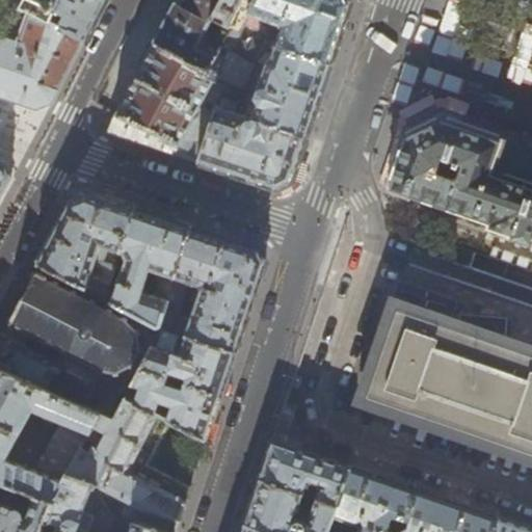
[(74,0),(8,0),(22,6),(50,21),(58,0),(71,0),(74,1),(74,0)]
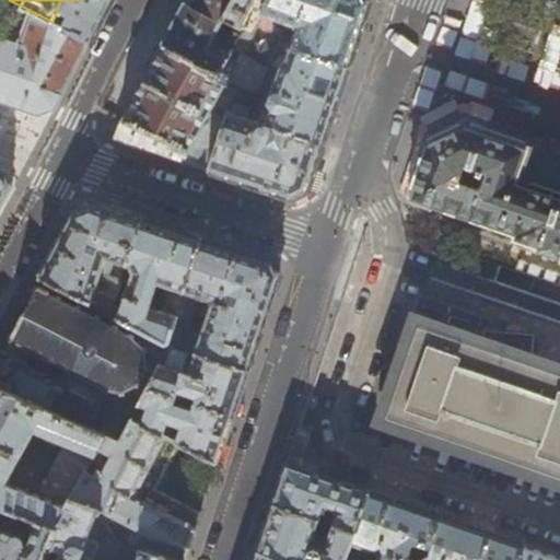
[(78,0),(78,1),(74,0),(61,0),(53,22),(89,42),(111,0),(78,0)]
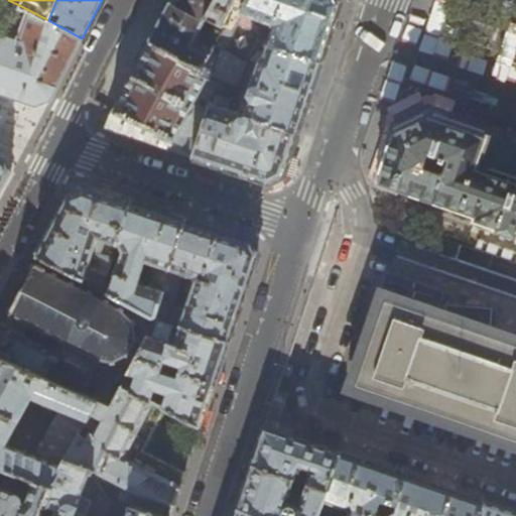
[(168,0),(147,41),(203,69),(214,45),(224,26),(206,15),(214,0),(168,0)]
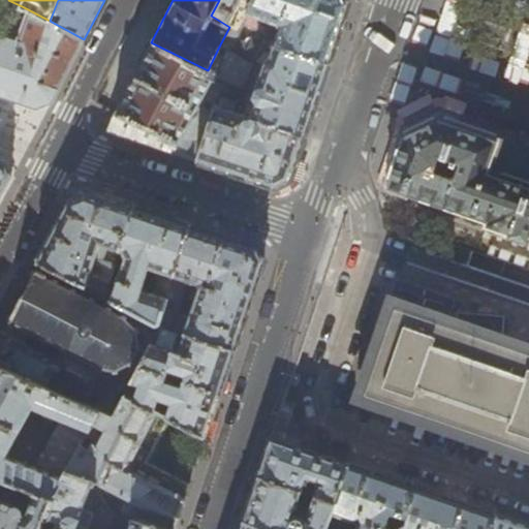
[(219,0),(211,16),(229,27),(239,30),(253,0),(219,0)]
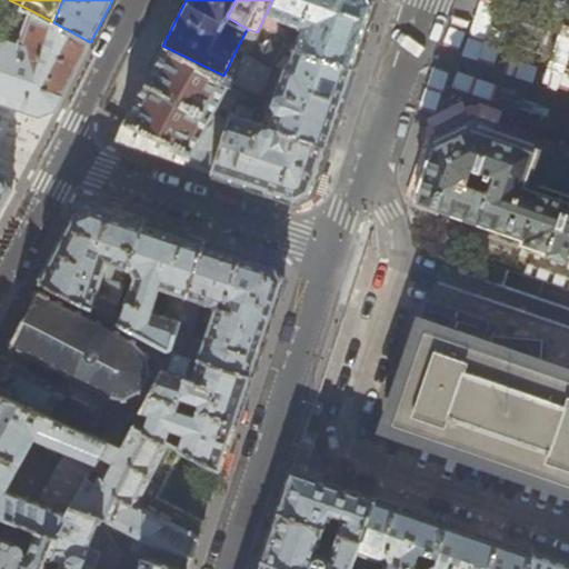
[(272,0),(257,32),(247,29),(236,50),(271,70),(282,53),(292,55),(293,55),(296,50),(352,68),(363,36),(367,26),(373,5),(371,0),(272,0)]
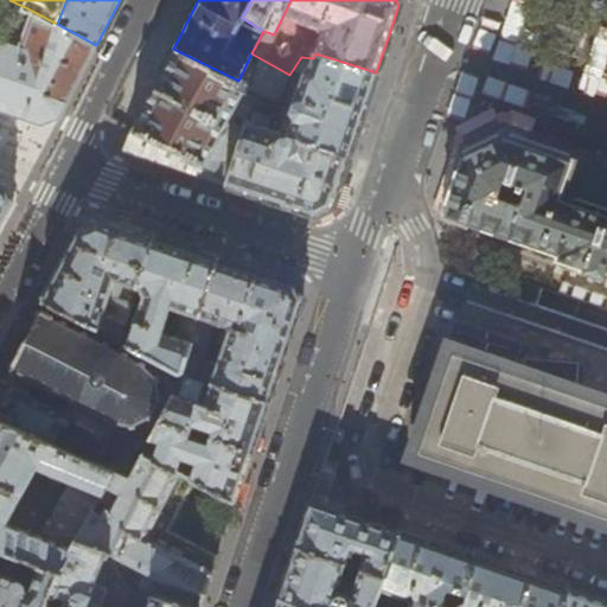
[(58,116),(96,45),(57,24),(25,7),(20,21),(17,21),(14,23),(12,25),(6,42),(0,39),(0,109),(16,115),(33,121),(42,123),(53,119),(58,116)]
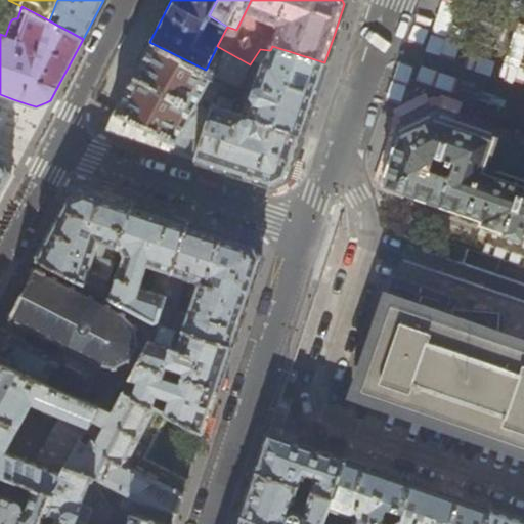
[(500,15),(481,8),(479,15),(498,23),(500,15)]
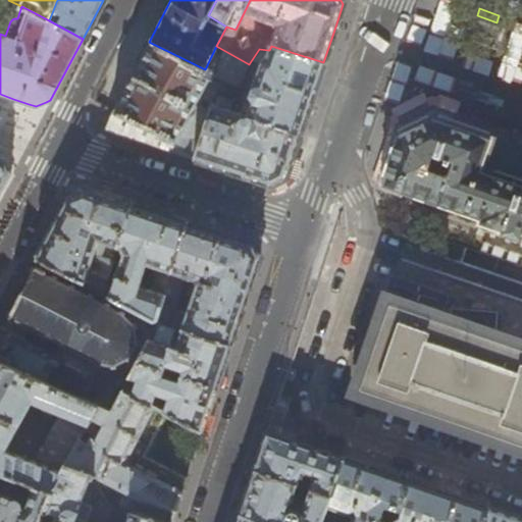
[(172,152),(195,159),(213,104),(215,99),(217,95),(224,80),(205,69),(149,42),(143,54),(128,82),(115,106),(114,109),(113,111),(113,112),(113,113),(106,131),(172,152)]
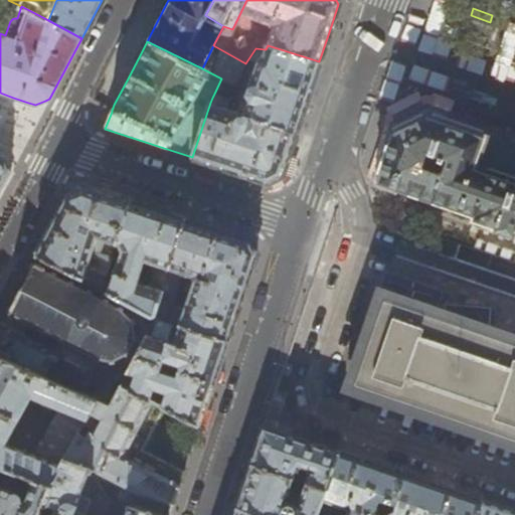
[(236,86),(245,63),(213,45),(202,68),(221,78),(214,94),(231,100),(235,86),(236,86)]
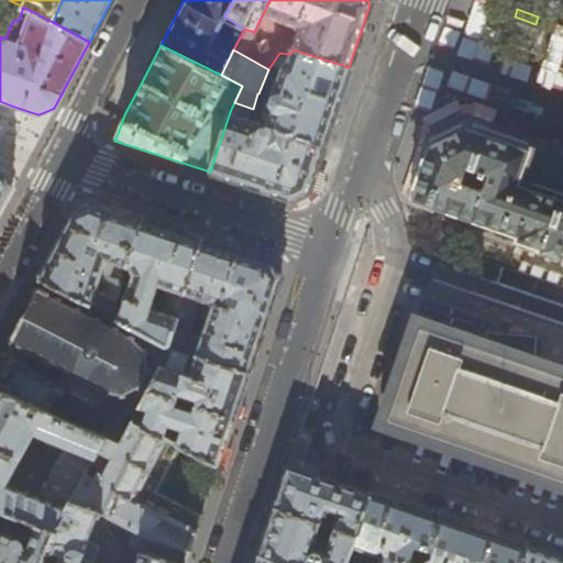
[(337,107),(349,67),(293,50),(290,54),(289,54),(286,63),(280,67),(268,105),(272,110),(268,118),(269,119),(268,125),(267,125),(324,145),(337,107)]
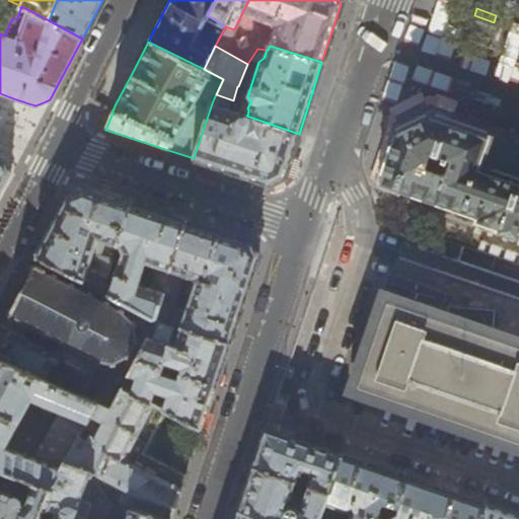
[(388,138),(394,141),(396,134),(431,116),(445,120),(454,124),(459,109),(445,105),(432,100),(395,120),(388,138)]
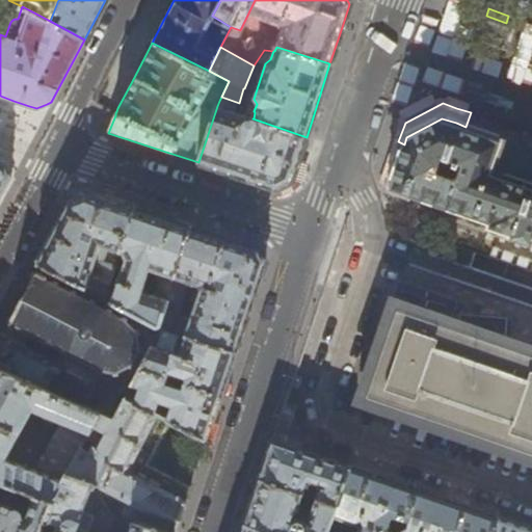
[(217,106),(198,162),(239,177),(262,184),(277,189),(285,185),(291,182),(297,164),(307,137),(253,118),(254,118),(217,106)]
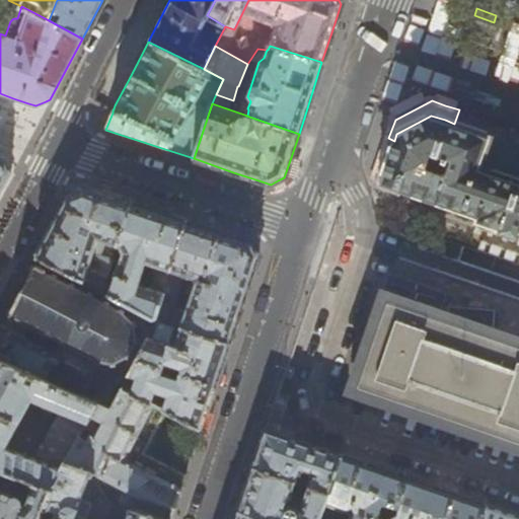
[(518,145),(479,132),(454,124),(445,120),(431,116),(396,134),(394,141),(378,184),(476,216),(475,220),(495,227),(493,233),(499,235),(501,229),(517,235),(515,240),(518,242),(518,145)]
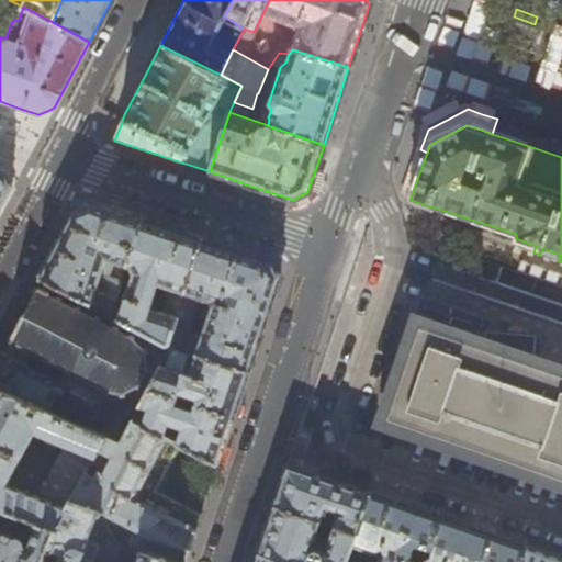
[(0,211),(12,189),(9,180),(6,172),(0,170),(0,211)]
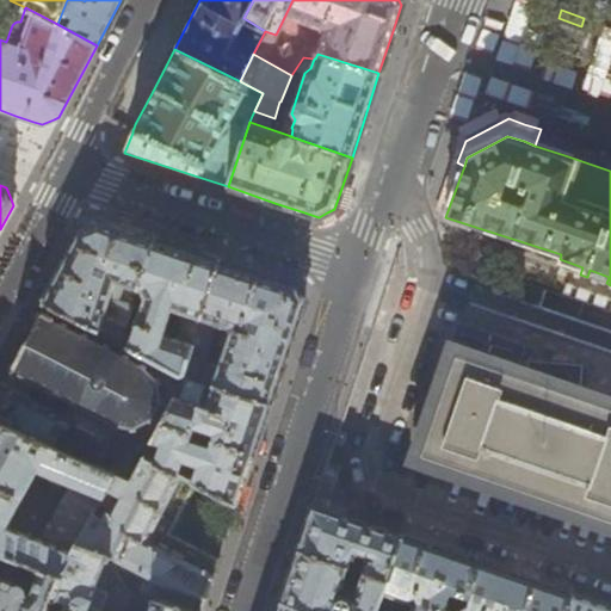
[(139,287),(155,238),(129,229),(99,218),(91,222),(82,226),(55,278),(43,302),(121,343),(133,303),(111,296),(116,282),(137,289),(139,287)]
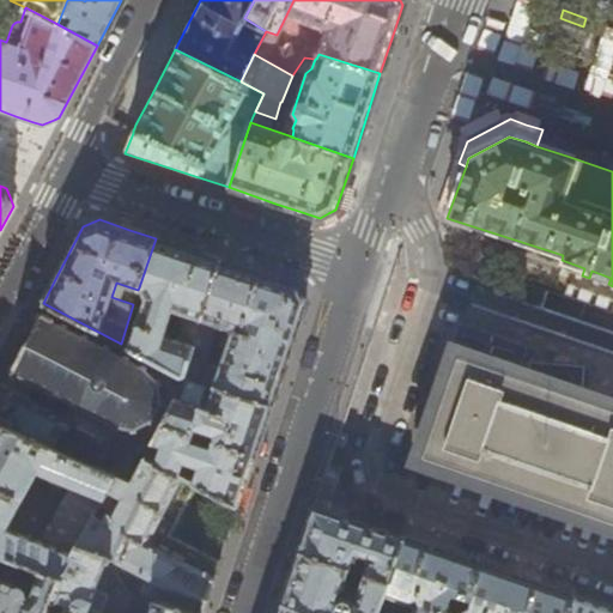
[(173,244),(156,238),(139,287),(144,298),(128,347),(182,376),(222,261),(181,247),(173,244)]
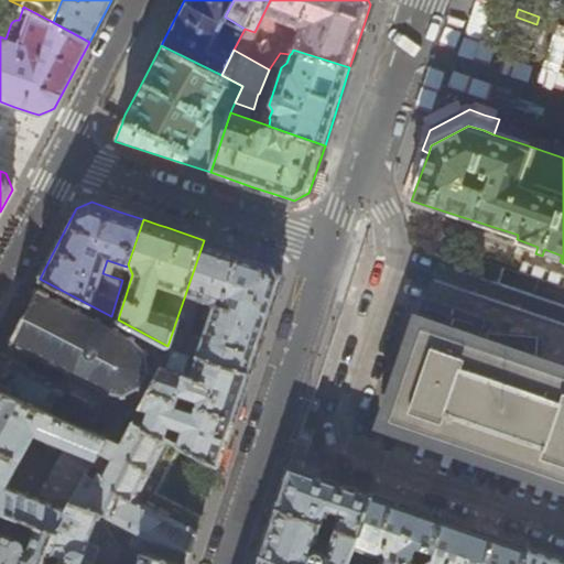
[(171,347),(196,355),(250,372),(260,343),(264,329),(279,285),(281,279),(278,272),(273,263),(243,253),(204,240),(167,346),(171,347)]
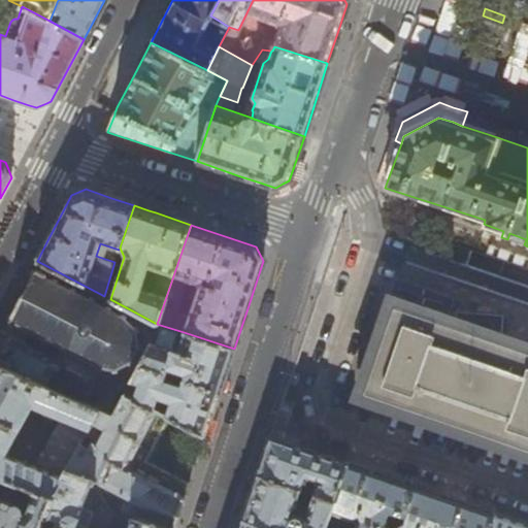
[(3,325),(0,330),(0,364),(46,387),(54,373),(66,381),(65,383),(69,385),(70,383),(84,389),(83,391),(86,393),(88,391),(100,398),(112,372),(118,370),(118,368),(128,363),(130,365),(133,361),(132,359),(137,349),(140,349),(140,344),(138,343),(136,332),(138,331),(136,326),(134,327),(125,319),(126,317),(122,315),(121,317),(110,311),(111,308),(106,306),(105,308),(93,302),(94,299),(90,297),(89,299),(75,292),(75,290),(71,288),(70,290),(57,283),(58,281),(54,278),(53,281),(46,277),(45,274),(33,268),(30,274),(32,275),(22,296),(11,315),(9,314),(3,325)]
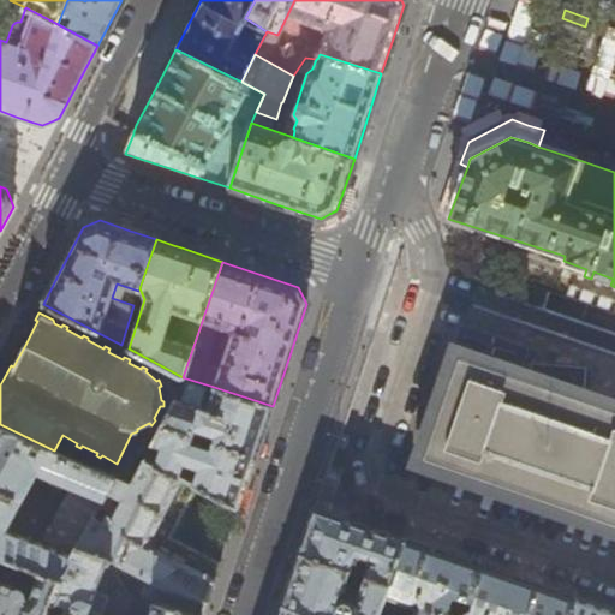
[(614,402),(568,387),(454,347),(431,415),(415,463),(614,531),(614,402)]
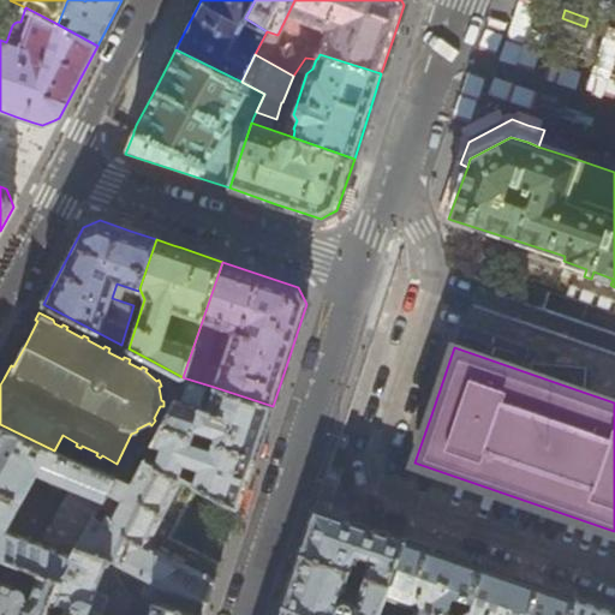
[(263,434),(273,406),(214,387),(207,408),(175,399),(143,461),(178,478),(179,477),(196,487),(239,508),(249,479),(263,434)]
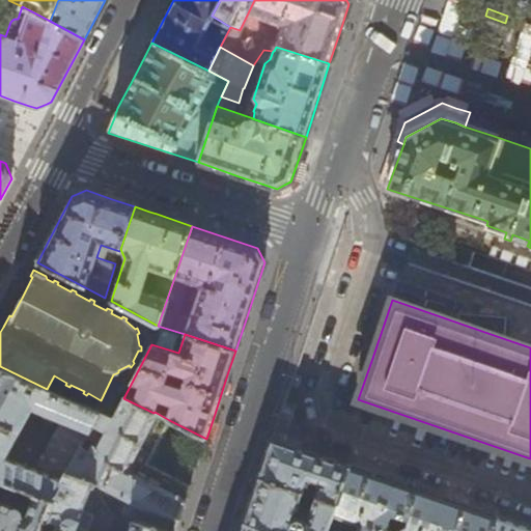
[(0,480),(21,488),(29,493),(51,500),(65,473),(99,412),(47,389),(0,366),(0,480)]
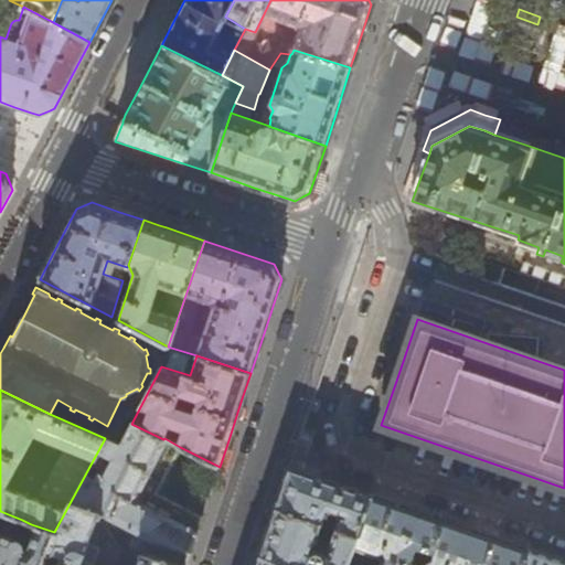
[(119,445),(105,438),(70,503),(98,514),(100,514),(109,530),(120,548),(172,564),(187,564),(188,563),(203,518),(156,493),(180,447),(164,438),(163,439),(131,424),(119,445)]
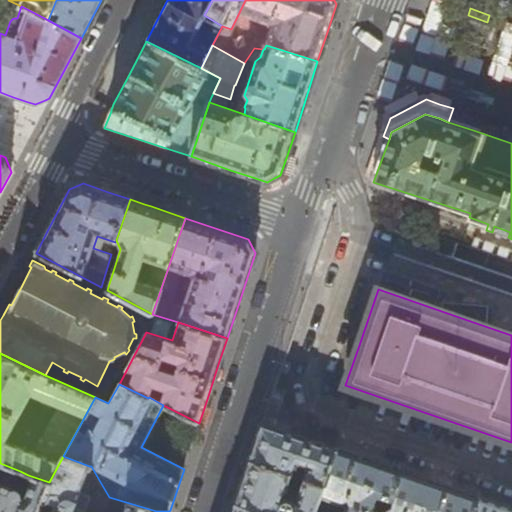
[(325,486),(338,449),(293,434),(289,433),(262,424),(252,454),(250,461),(325,486)]
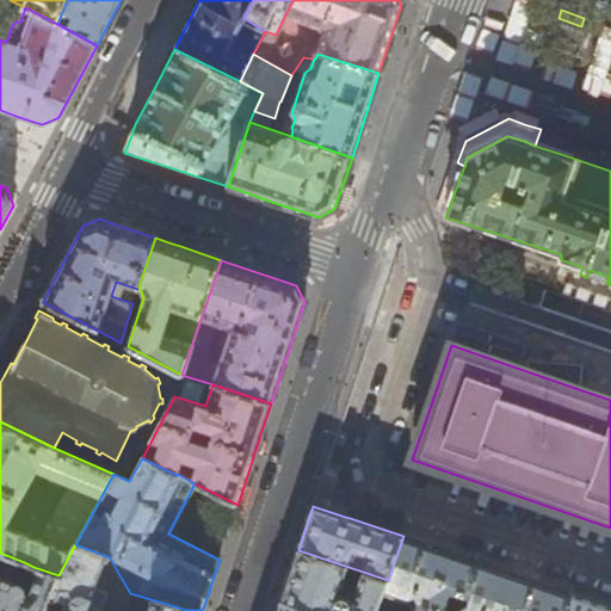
[(403,536),(388,580),(377,610),(567,610),(573,594),(486,565),(482,563),(420,542),(403,536)]
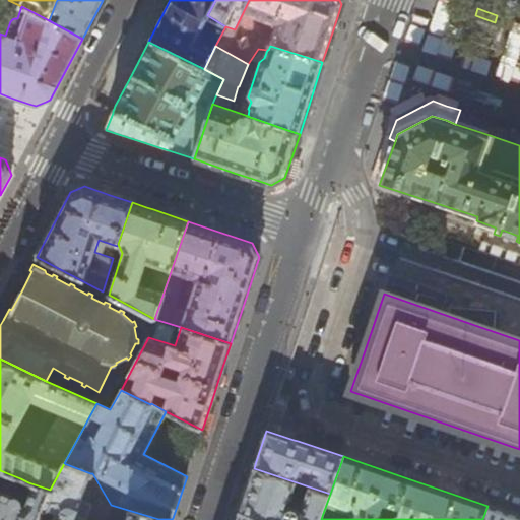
[(104,519),(111,505),(101,488),(93,505),(80,499),(90,473),(64,463),(50,490),(51,491),(38,519),(104,519)]
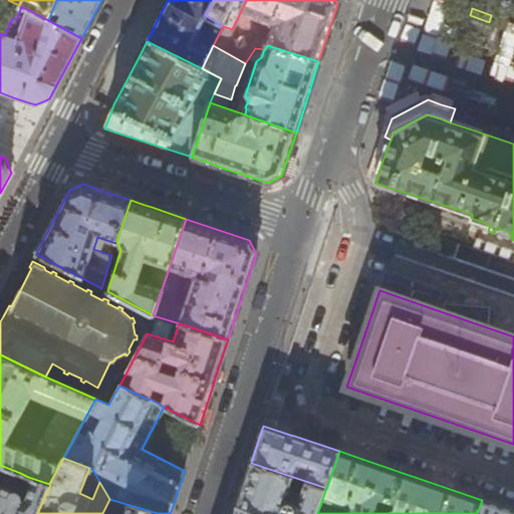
[(317,513),(326,488),(251,463),(238,500),(236,506),(260,513),(317,513)]
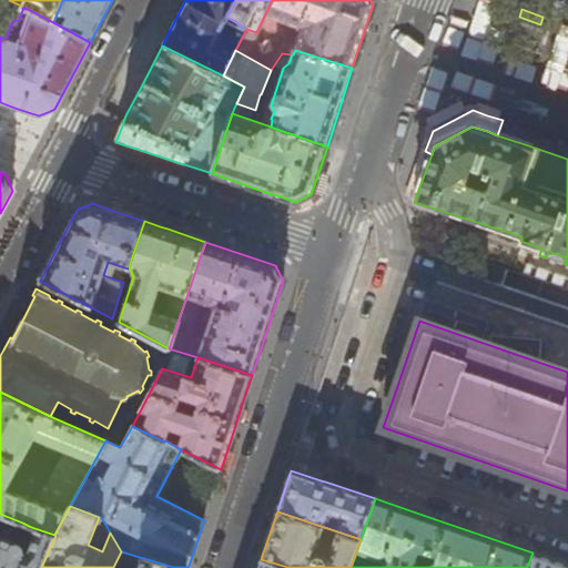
[(0,567),(41,567),(56,536),(54,535),(31,527),(30,533),(37,535),(31,549),(24,547),(24,546),(23,545),(22,544),(21,543),(20,543),(19,544),(14,541),(22,523),(0,514),(0,567)]
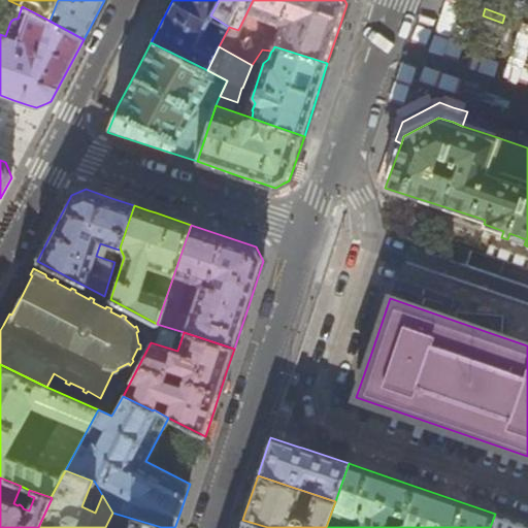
[(161,527),(112,513),(105,527),(112,527),(113,527),(117,527),(161,527)]
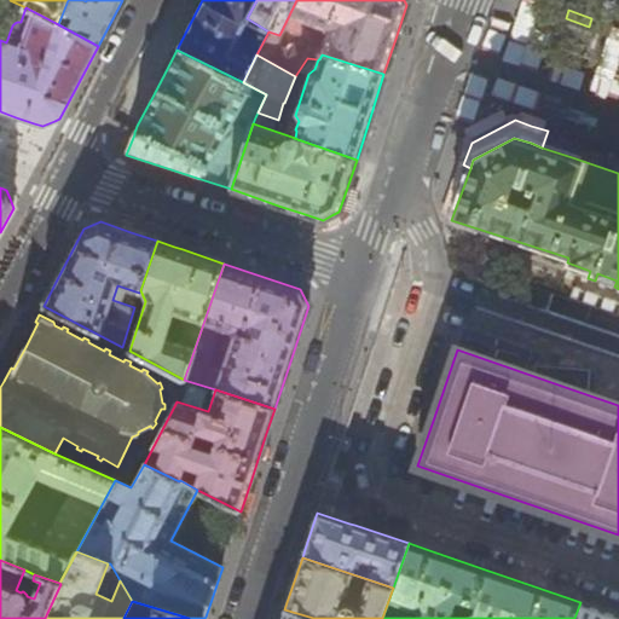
[(618,618),(618,615),(580,602),(574,618),(618,618)]
